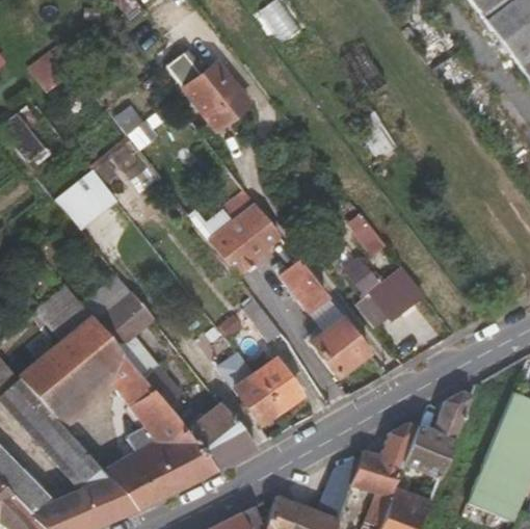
[(529,0),(462,0),(529,88),(529,0)]
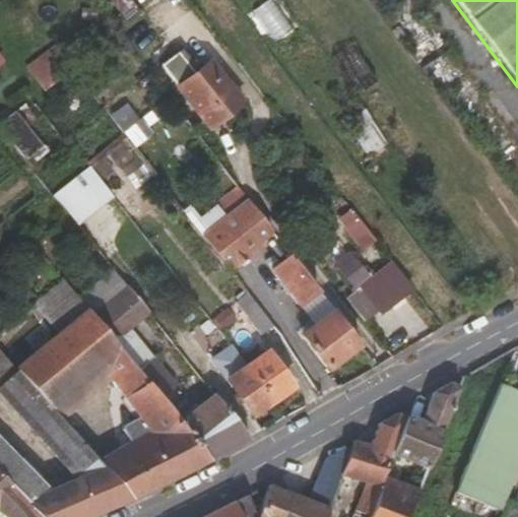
[(72,55),(58,34),(27,57),(43,75),(72,55)]
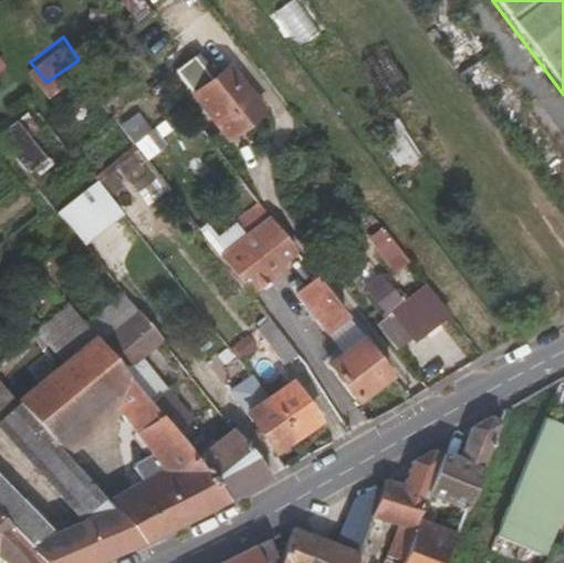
[(230,135),(263,106),(228,61),(210,75),(194,50),(175,65),(230,135)]
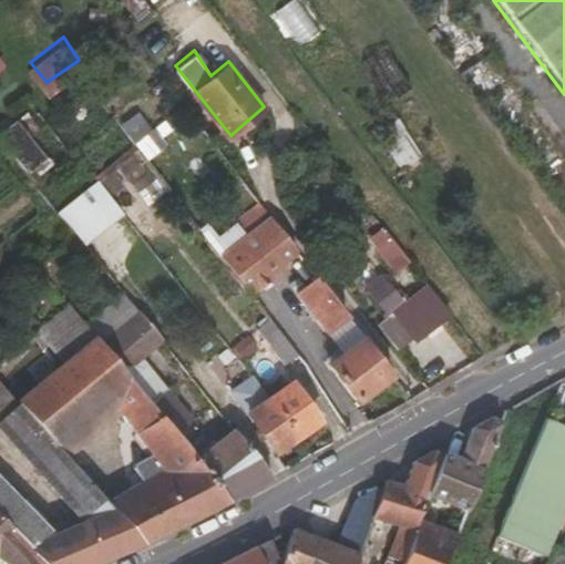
[(41,174),(61,156),(26,112),(8,132),(41,174)]
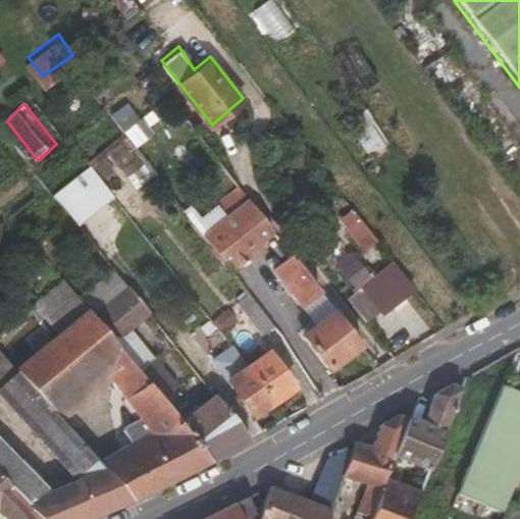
[(368,160),(386,146),(362,114),(344,127),(368,160)]
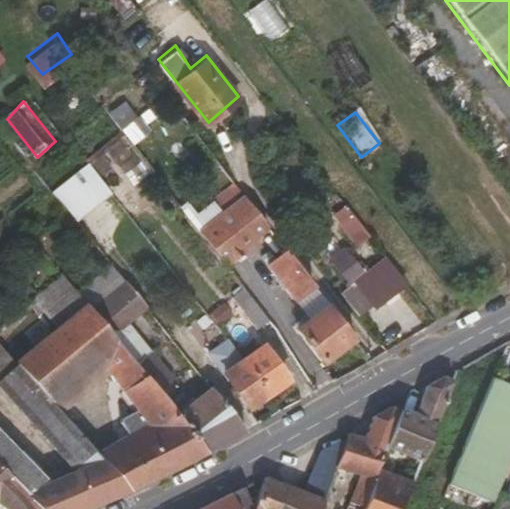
[(77,223),(112,193),(86,164),(51,195),(77,223)]
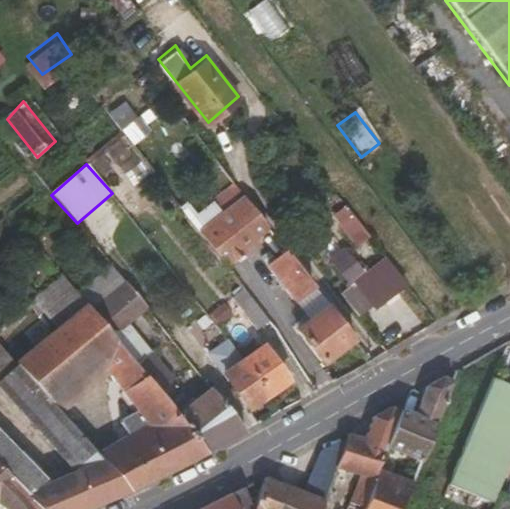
[(269,223),(235,179),(219,195),(230,209),(206,233),(235,270),(259,245),(255,237),(269,223)]
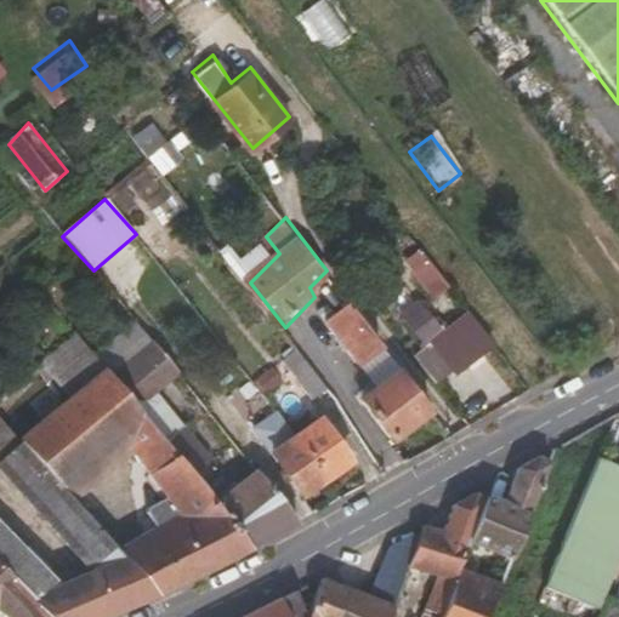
[(446,276),(426,251),(413,263),(432,289),(446,276)]
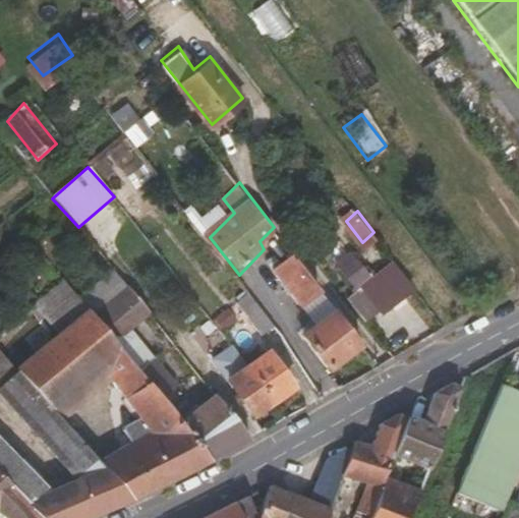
[(323,290),(280,235),(276,239),(291,259),(279,269),(308,304),(323,290)]
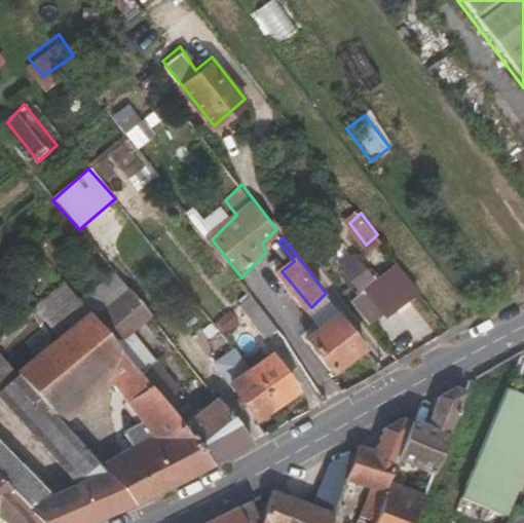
[(381,305),(412,281),(393,254),(376,266),(371,263),(366,268),(350,249),(336,261),(358,287),(363,283),(381,305)]
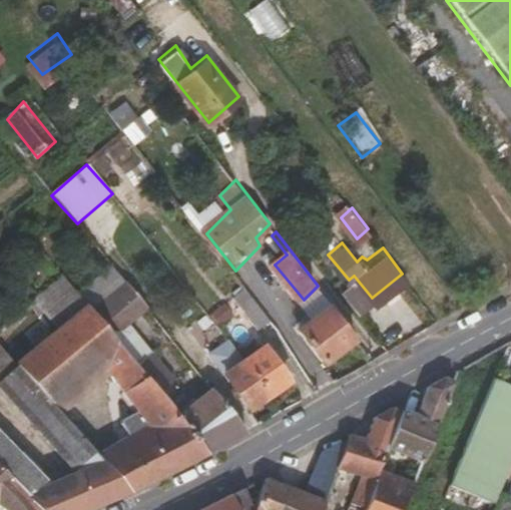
[(339,286),(358,311),(372,298),(354,276),(349,280),(339,286)]
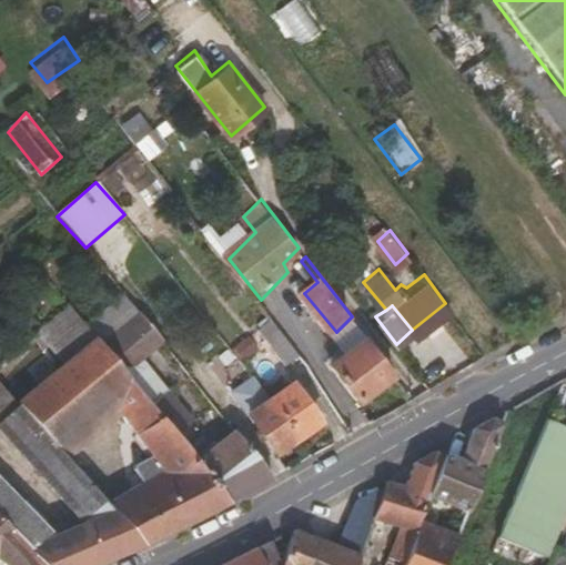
[(109,340),(83,308),(52,332),(80,366),(28,407),(34,415),(62,446),(142,382),(109,340)]
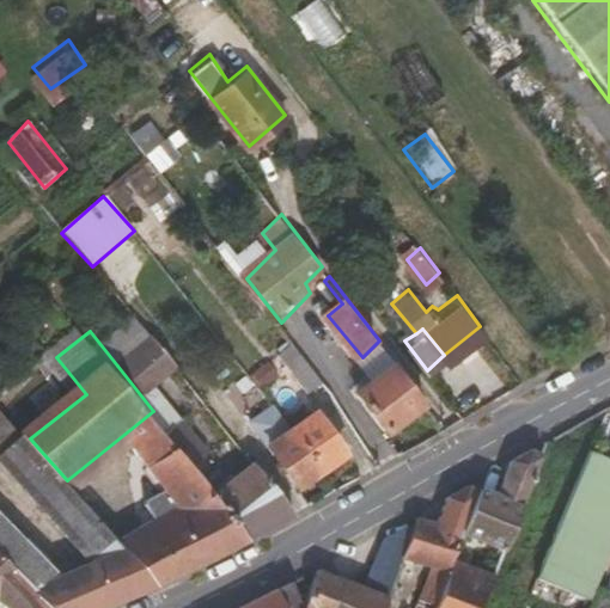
[(184,364),(160,335),(117,366),(153,411),(165,428),(196,465),(214,452),(160,384),(184,364)]
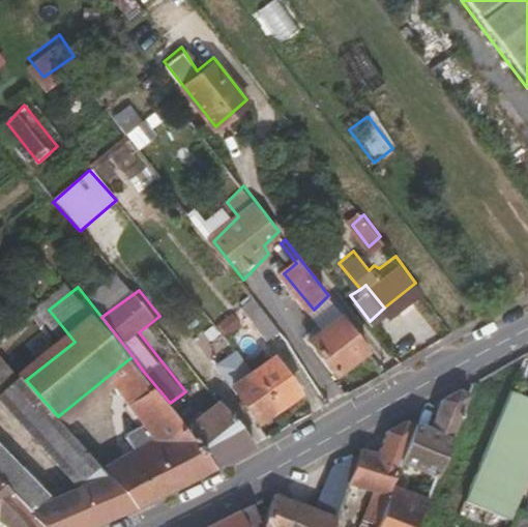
[(280,330),(254,296),(240,306),(266,341),(280,330)]
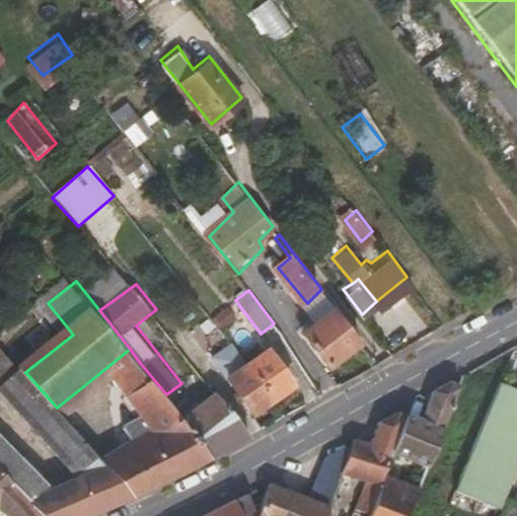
[(363,342),(338,310),(311,336),(339,368),(363,342)]
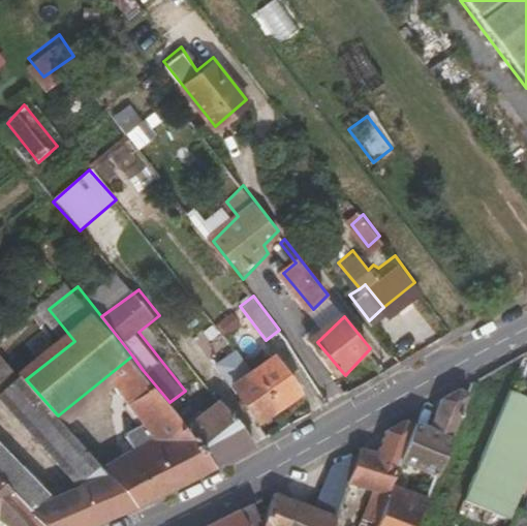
[(32,387),(26,379),(4,352),(0,358),(0,385),(13,402),(32,387)]
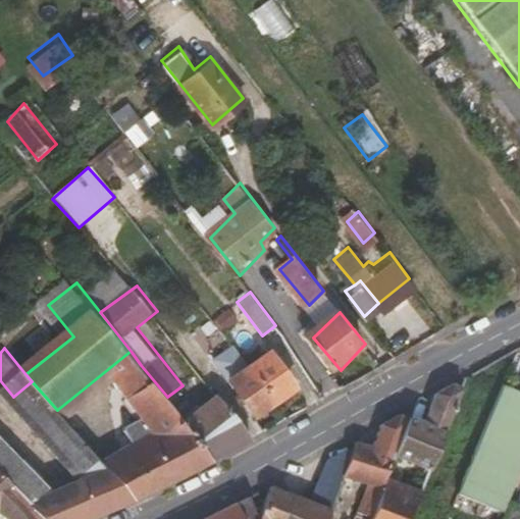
[(266,348),(248,360),(279,403),(298,390),(266,348)]
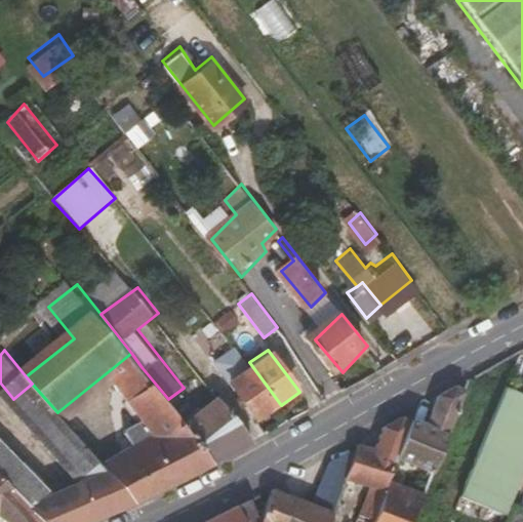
[(142,367),(131,353),(57,412),(68,425),(122,383),(142,367)]
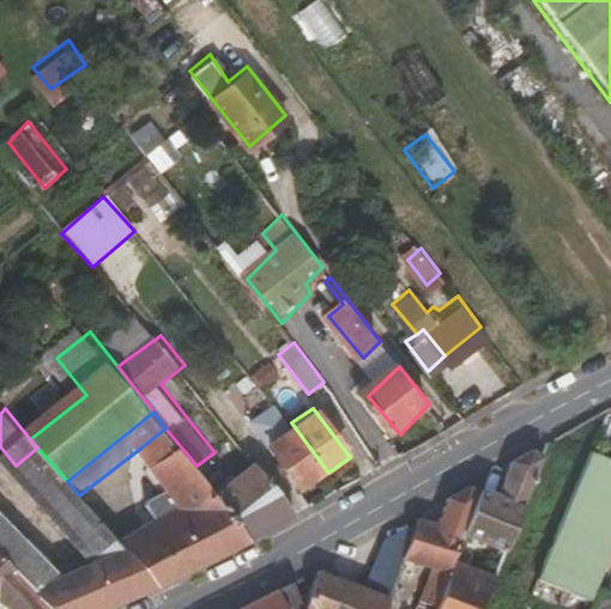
[(328,473),(291,422),(270,440),(307,488),(328,473)]
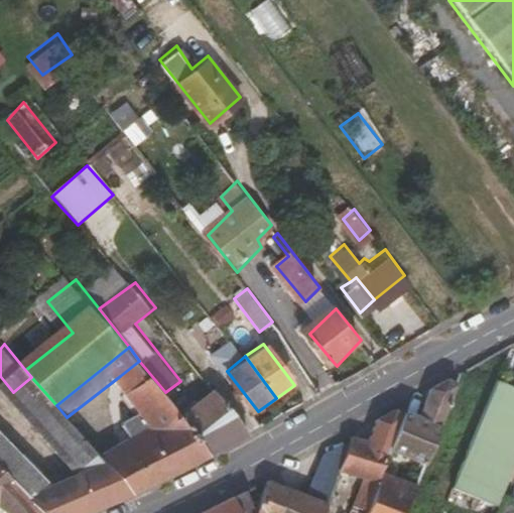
[(133,497),(215,456),(185,418),(165,392),(139,361),(120,376),(164,429),(103,462),(133,497)]
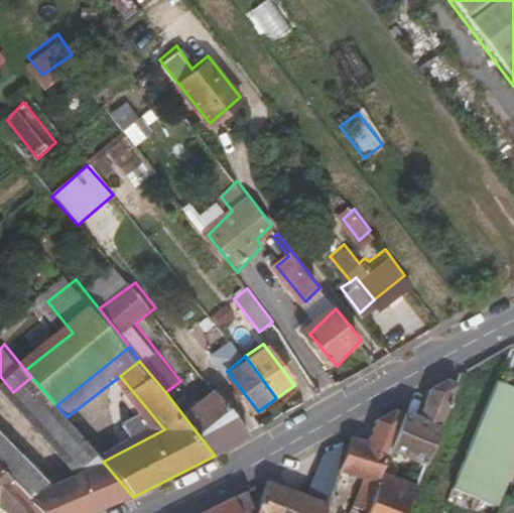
[(56,405),(31,377),(13,392),(41,424),(41,426),(81,471),(48,488),(37,477),(42,470),(24,452),(18,457),(23,463),(12,477),(47,512),(97,512),(133,497),(103,462),(67,417),(56,405)]
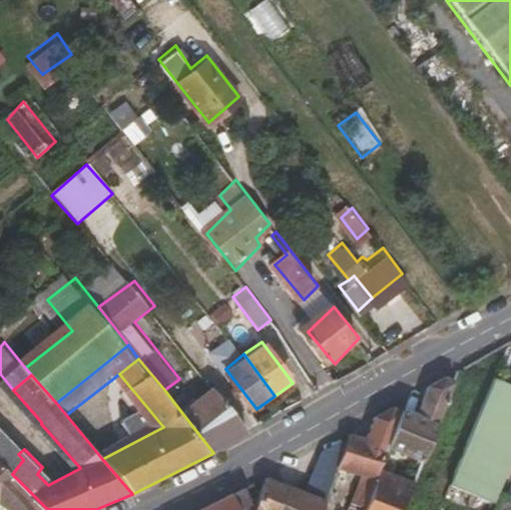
[(438,384),(424,414),(405,454),(428,464),(461,381),(453,378),(438,384)]
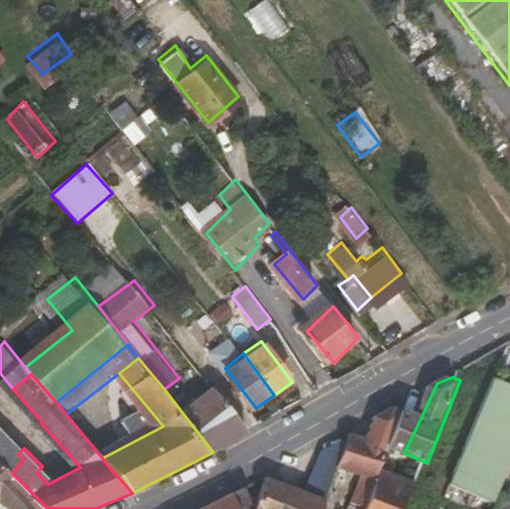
[(213,452),(252,430),(219,389),(184,415),(213,452)]
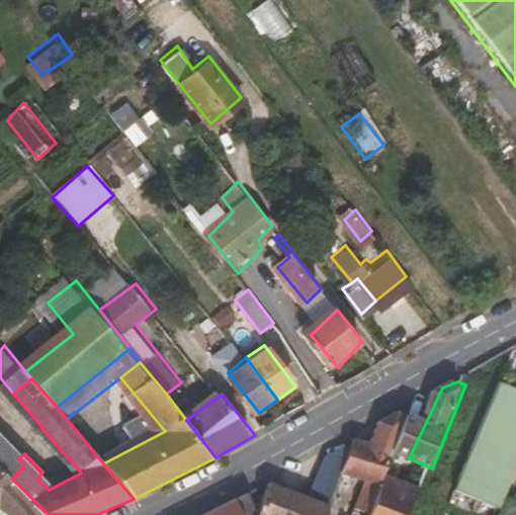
[(494,514),(515,461),(515,404),(494,396),(450,503),(479,514),(494,514)]
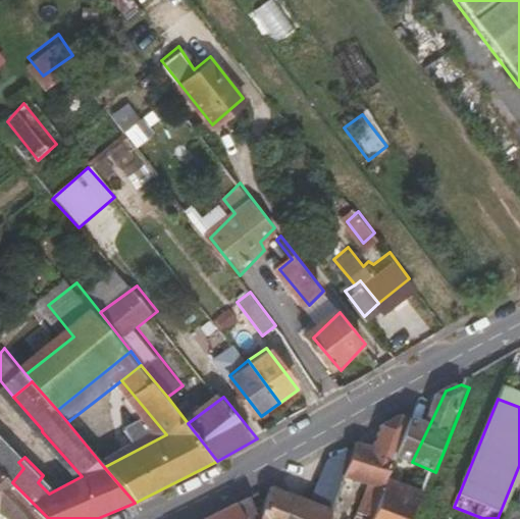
[(431,421),(408,412),(393,419),(385,443),(370,437),(356,476),(384,488),(377,508),(388,514),(398,498),(412,462),(431,421)]
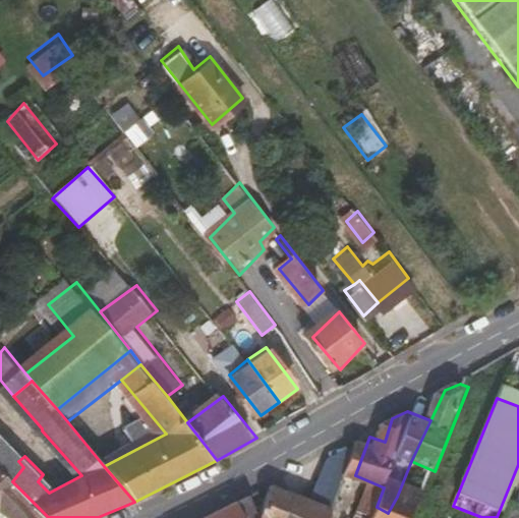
[(23,467),(18,461),(0,441),(0,468),(12,481),(23,467)]
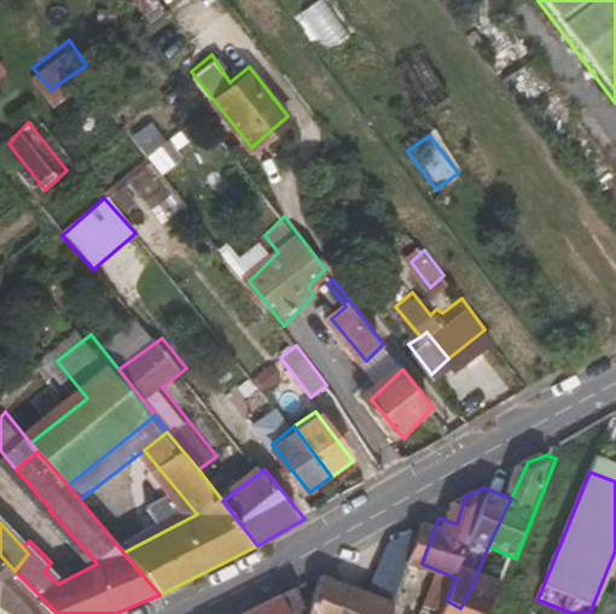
[(413,543),(390,533),(370,584),(391,594),(413,543)]
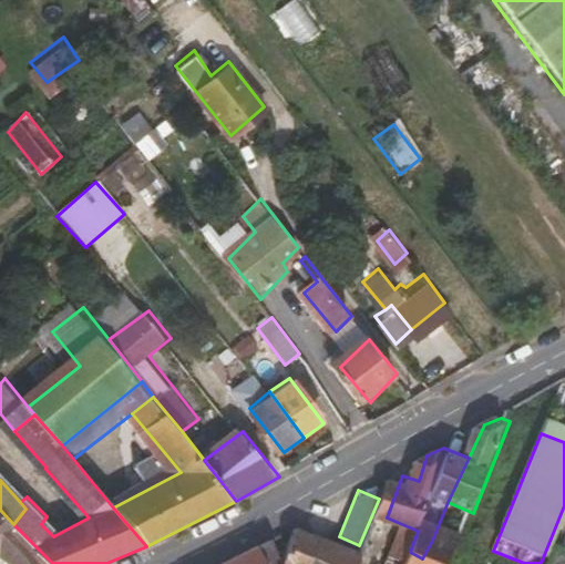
[(52,563),(13,524),(0,510),(0,562),(4,559),(10,563),(52,563)]
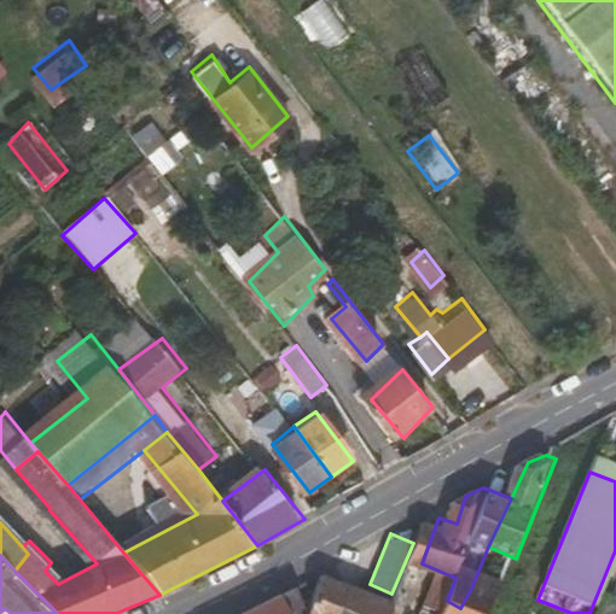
[(338,576),(323,610),(321,613),(399,613),(406,598),(338,576)]
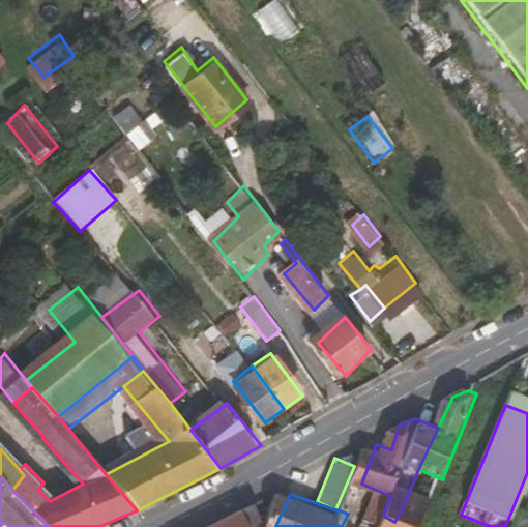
[(275,526),(276,524),(265,505),(220,526),(275,526)]
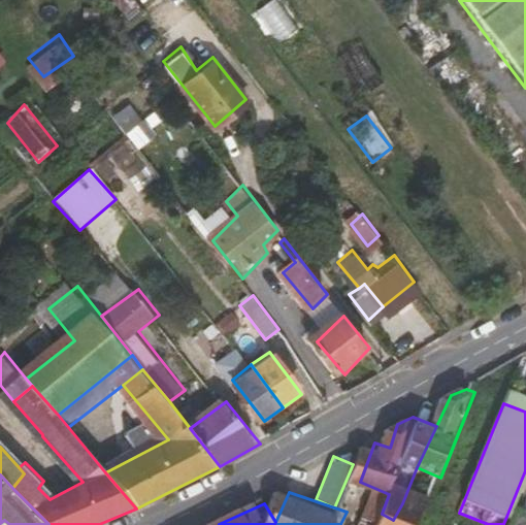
[(421,524),(426,513),(402,503),(393,520),(391,524),(421,524)]
